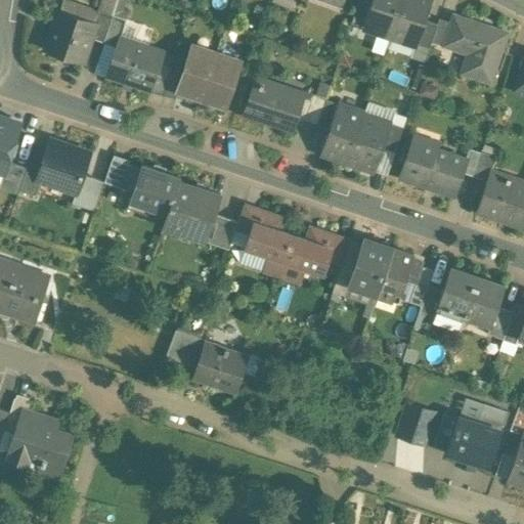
[(361,0),(358,0),(351,24),(362,28),(370,3),(361,0)]
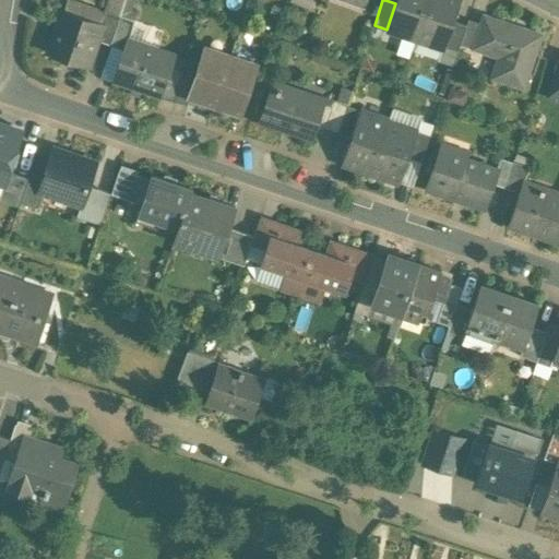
[(428,0),(395,0),(395,3),(387,30),(415,39),(428,0)]
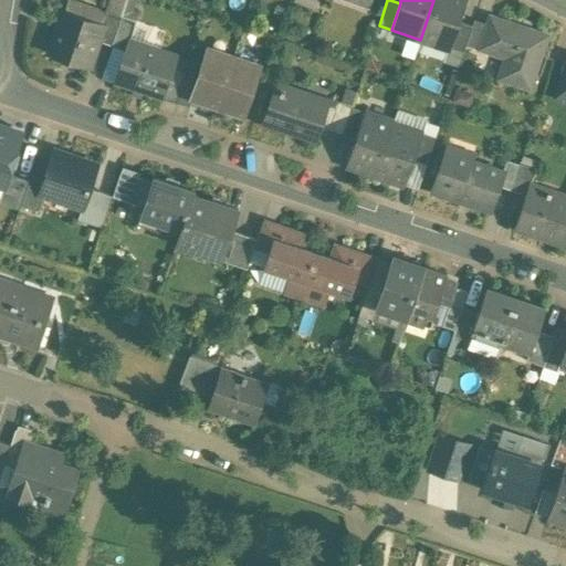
[(433,0),(420,40),(450,50),(459,22),(465,0),(433,0)]
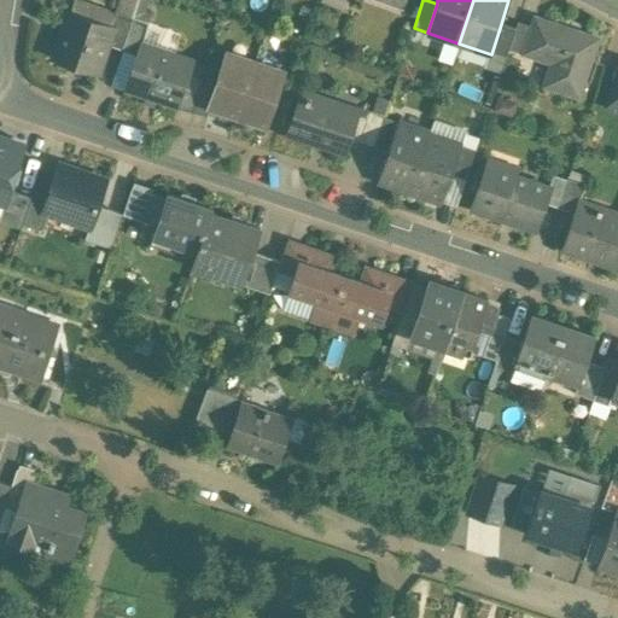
[(133,18),(115,12),(110,27),(111,27),(106,45),(122,50),(133,18)]
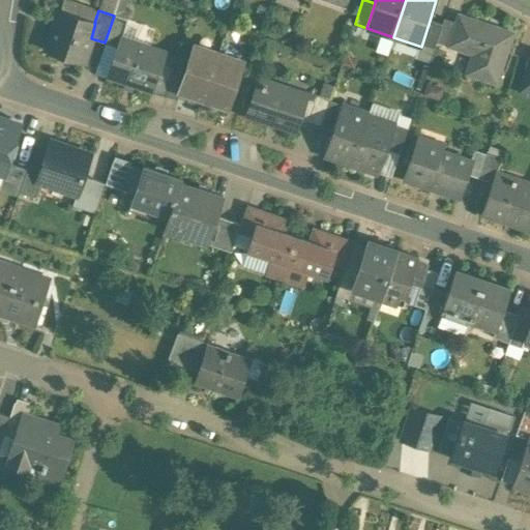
[(94,23),(59,11),(46,51),(82,63),(91,38),(95,23),(94,23)]
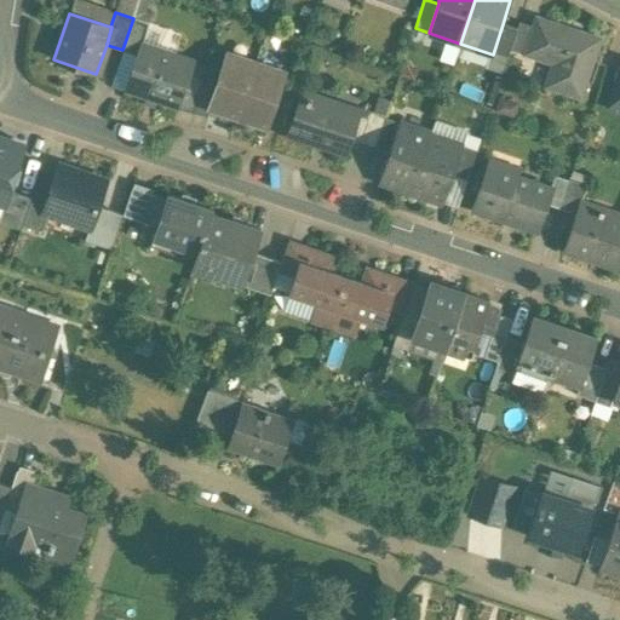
[(133,18),(122,50),(137,55),(142,42),(142,44),(149,23),(133,18)]
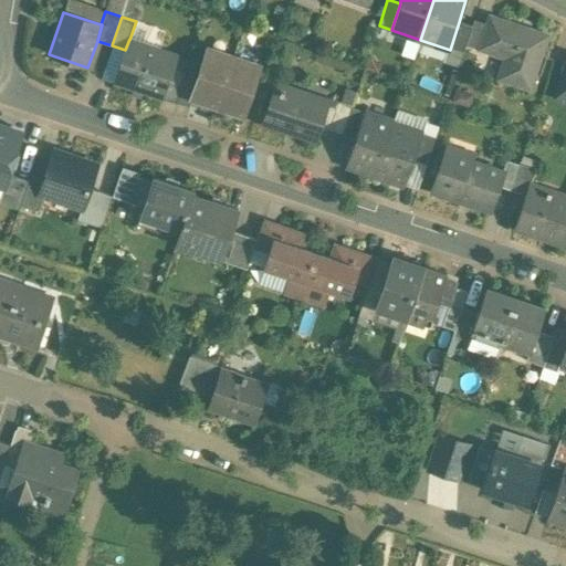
[(547,35),(489,17),(486,25),(478,51),(505,60),(499,79),(530,90),(547,35)]
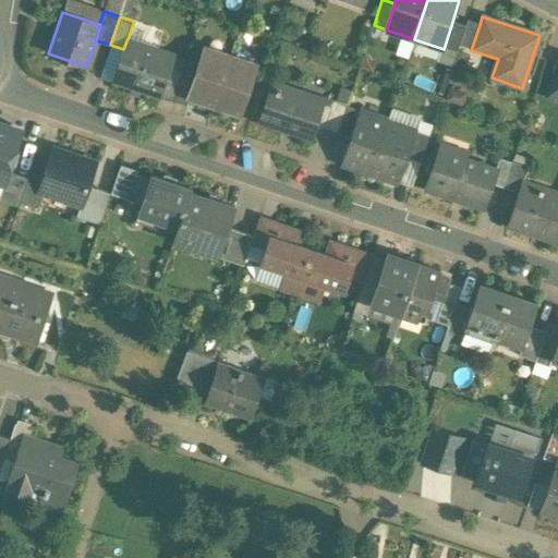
[(480,25),(466,21),(465,26),(459,46),(471,50),(480,25)]
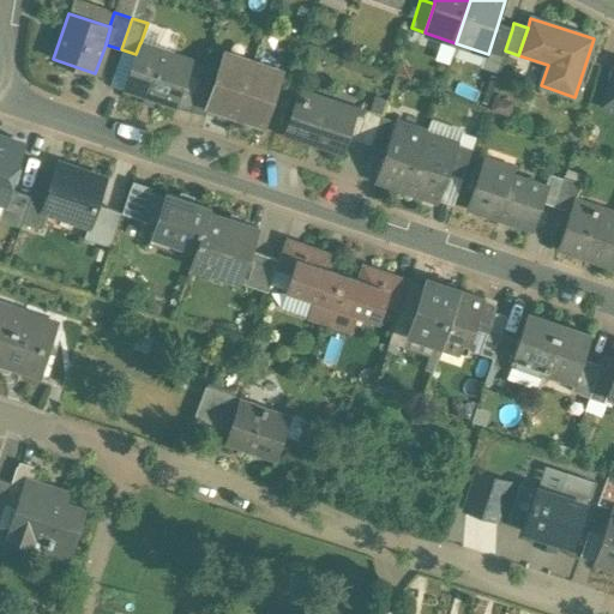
[(512,29),(498,24),(488,54),(501,59),(505,50),(512,29)]
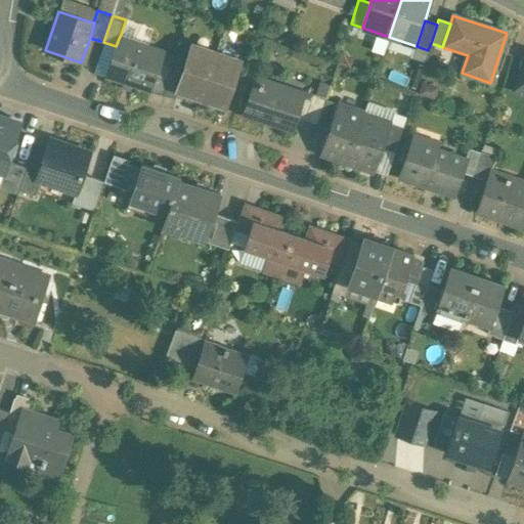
[(120,37),(120,36),(116,46),(105,77),(149,91),(150,90),(164,51),(120,37)]
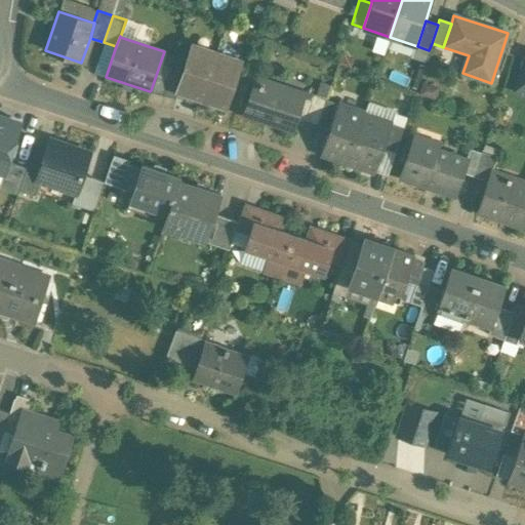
[(189,59),(178,89),(202,97),(216,53),(193,45),(189,59)]
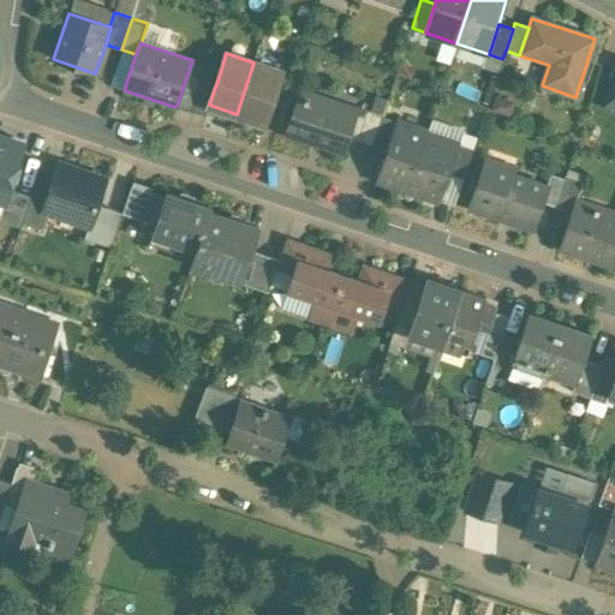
[(221,70),(192,60),(177,106),(206,115),(209,105),(221,70)]
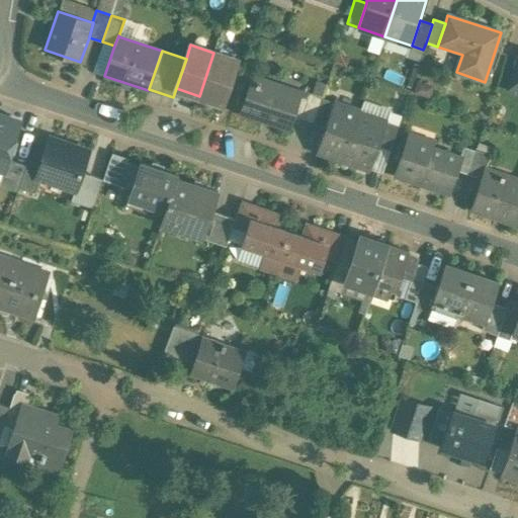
[(237,60),(213,53),(199,96),(222,103),(237,60)]
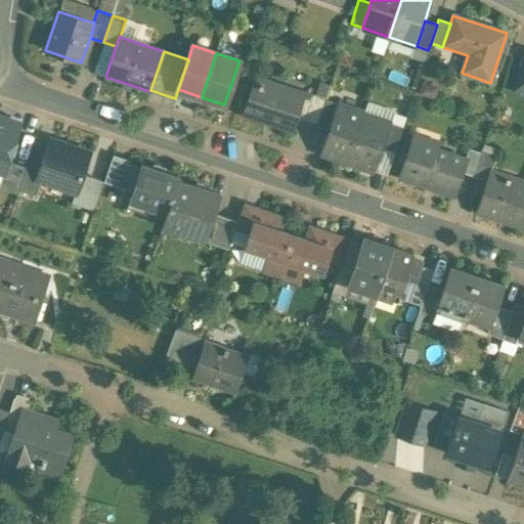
[(523,60),(515,89),(523,92),(523,60)]
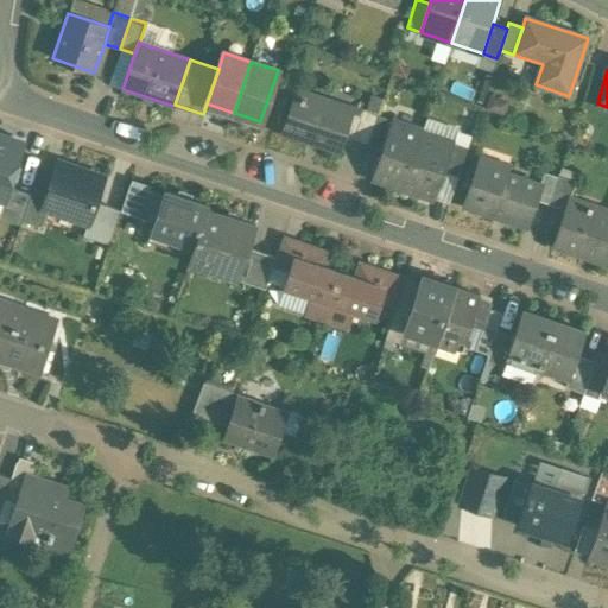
[(348,108),(301,92),(287,132),(320,143),(318,146),(335,152),(340,135),(349,108),(348,108)]
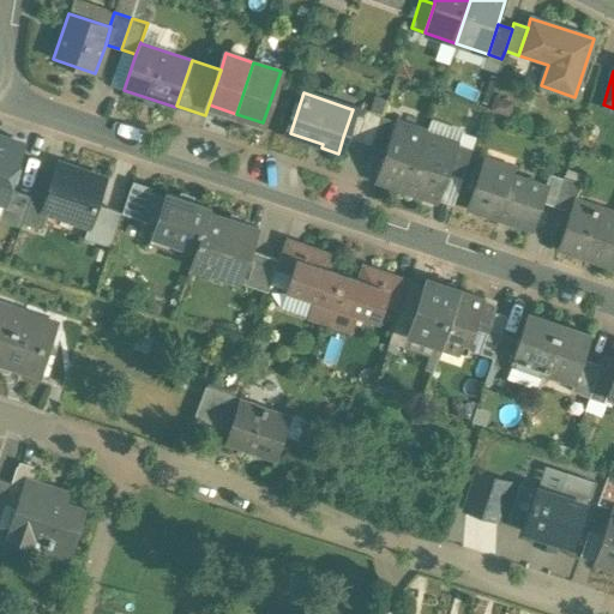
[(381,114),(353,104),(351,109),(353,109),(343,137),(372,146),(381,116),(381,114)]
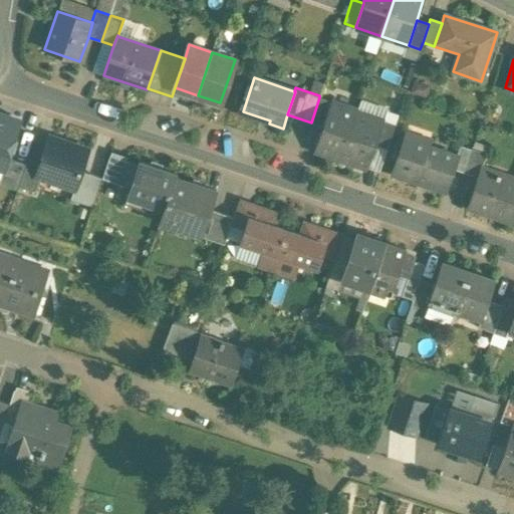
[(330,101),(319,97),(311,122),(322,126),(330,101)]
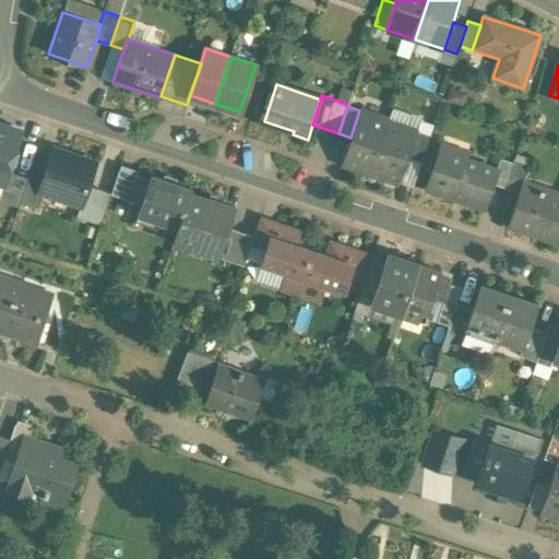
[(389,120),(359,110),(351,138),(342,163),(371,173),(389,120)]
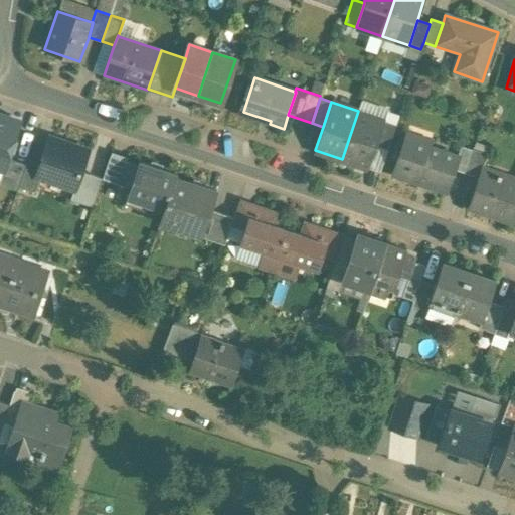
[(358,111),(342,159),(369,168),(376,145),(384,120),(358,111)]
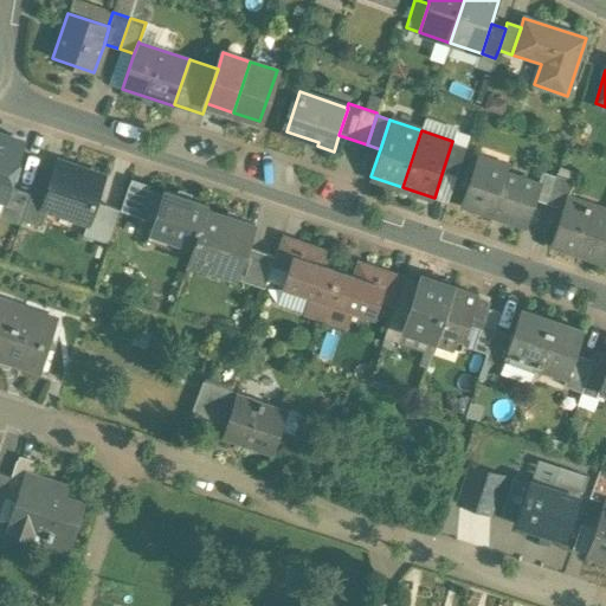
[(24,143),(0,135),(0,200),(2,201),(5,202),(10,186),(24,143)]
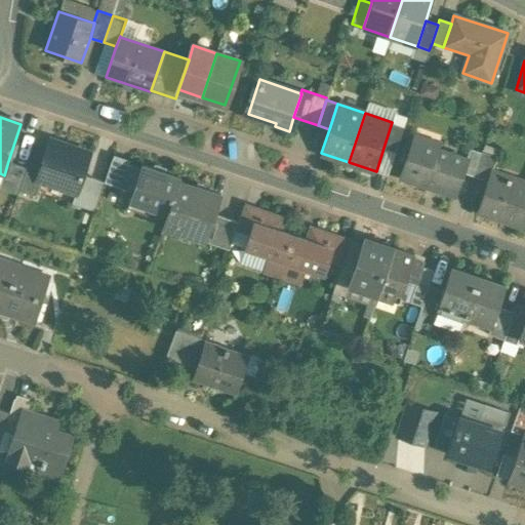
[(392,122),(384,148),(395,152),(404,126),(392,122)]
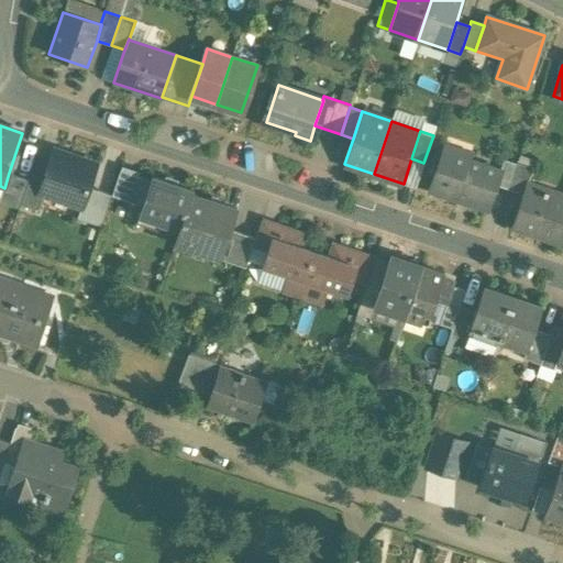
[(96,166),(52,152),(44,177),(31,173),(29,179),(21,205),(37,210),(44,191),(81,203),(83,205),(89,187),(96,166)]
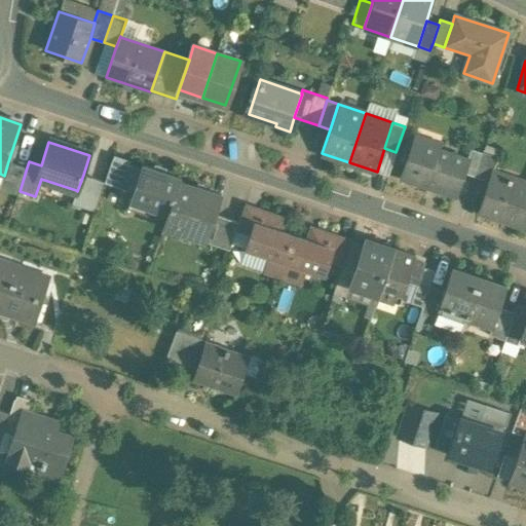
[(466,159),(413,142),(402,178),(455,195),(462,173),(467,159),(466,159)]
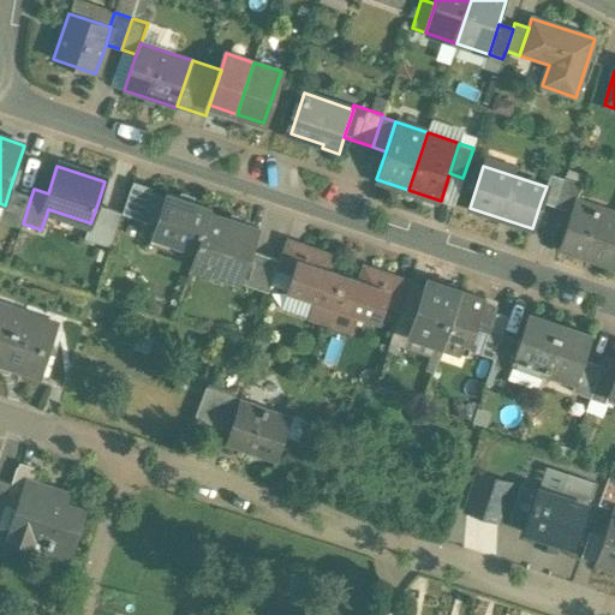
[(563,180),(549,175),(545,186),(547,186),(541,202),(555,207),(563,180)]
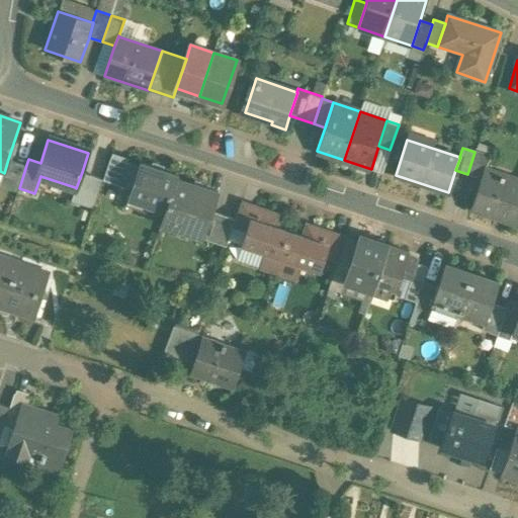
[(475,152),(467,174),(482,179),(485,169),(485,170),(491,153),(476,148),(475,152)]
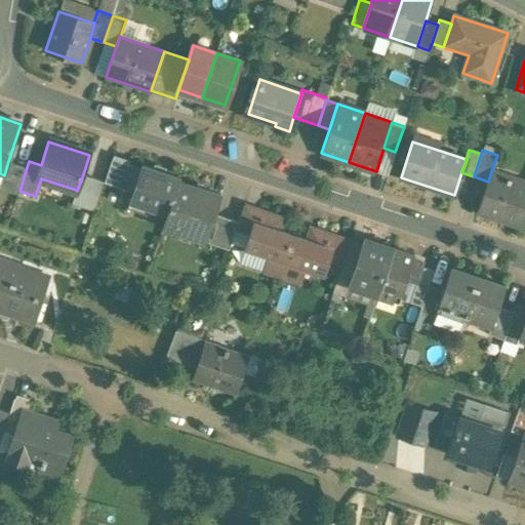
[(128,164),(112,158),(105,182),(120,187),(128,164)]
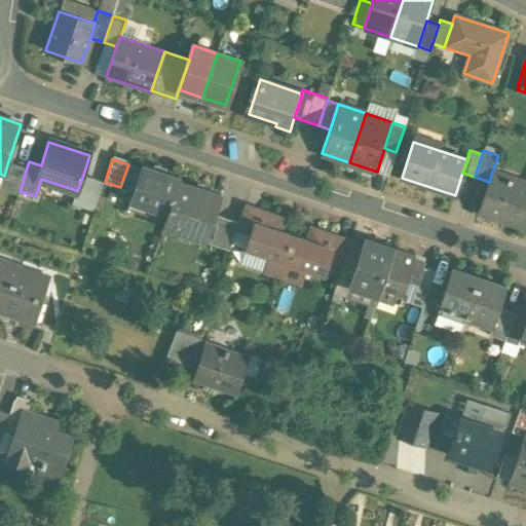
[(8,161),(4,176),(2,175),(0,182),(0,188),(17,194),(20,191),(27,167),(8,161)]
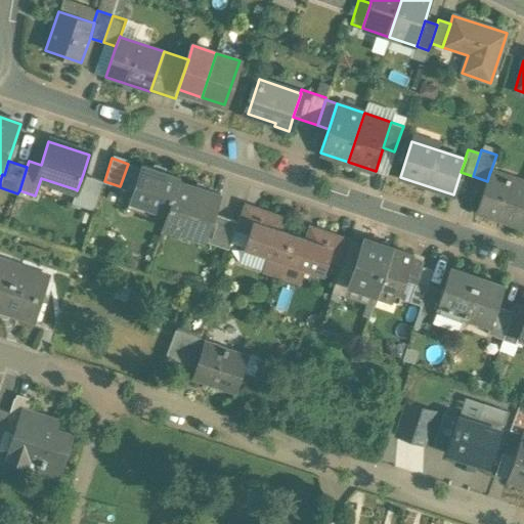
[(128,164),(120,186),(132,190),(140,167),(128,164)]
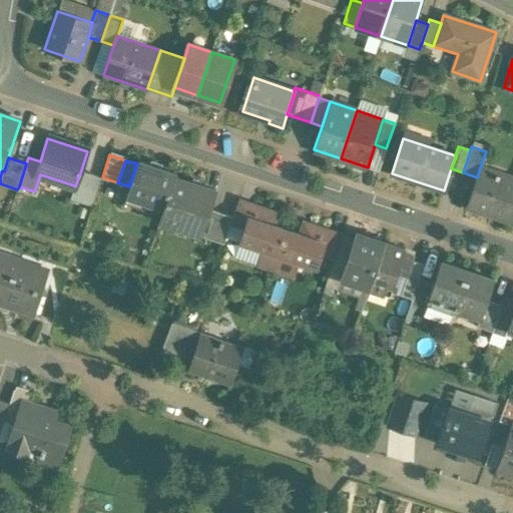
[(176,172),(138,160),(137,163),(129,186),(125,197),(162,209),(163,210),(174,176),(176,172)]
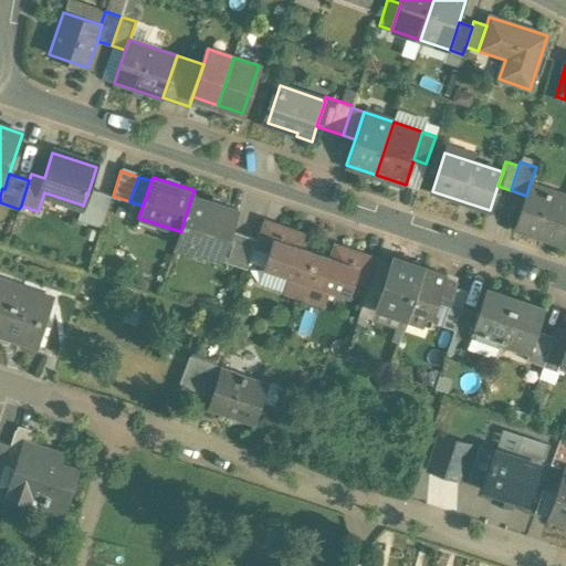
[(530,186),(530,185),(526,196),(515,228),(565,244),(565,207),(563,206),(565,198),(530,186)]
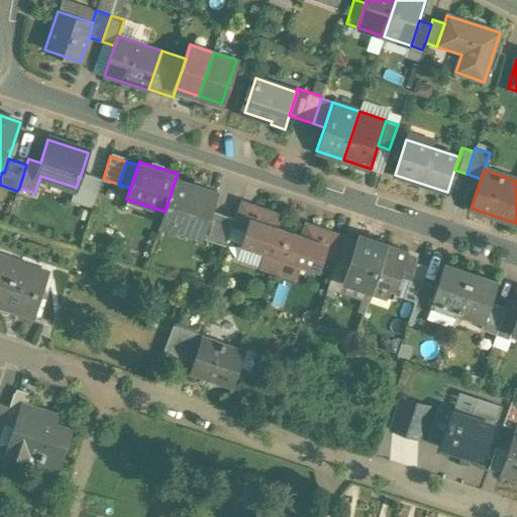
[(103,179),(82,172),(76,188),(75,187),(71,200),(93,208),(103,179)]
